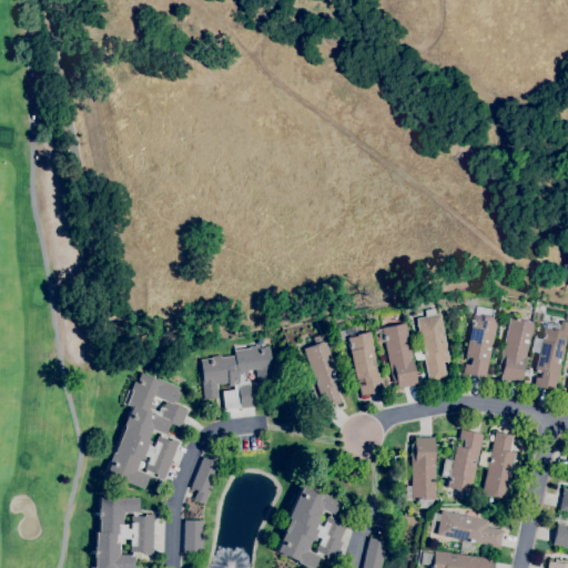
[(428,382),(427,377),(424,359),(419,361),(416,347),(421,346),(415,318),(439,313),(449,361),(443,362),(446,378),(428,382)]
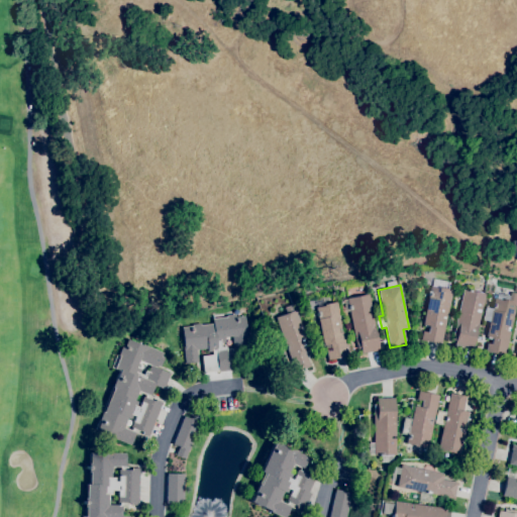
[(358,354),(354,338),(346,298),(350,297),(348,289),(364,286),(366,295),(369,294),(373,310),(367,311),(367,313),(373,312),(380,349),(358,354)]
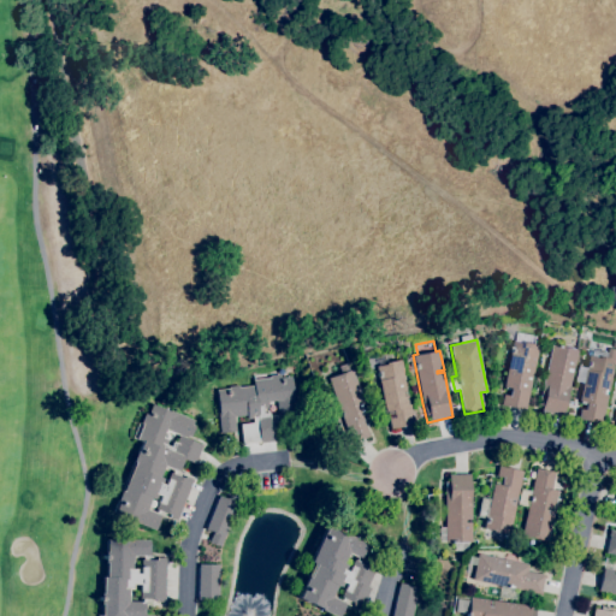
[(521,409),(501,404),(503,394),(510,395),(511,388),(504,386),(513,342),(523,344),(523,342),(539,345),(526,408),(522,407),(521,409)]
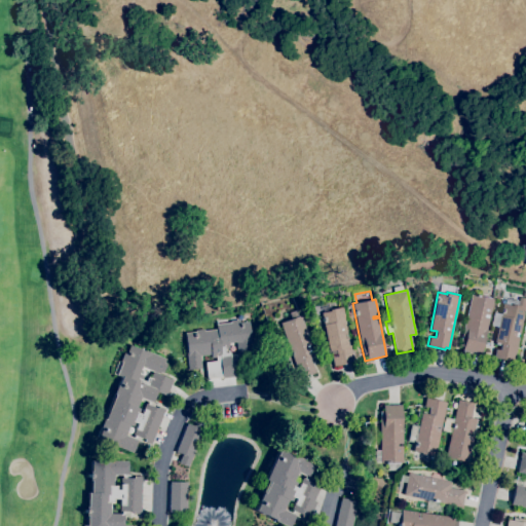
[(478,354),(462,351),(463,346),(459,345),(459,344),(462,344),(462,341),(461,341),(471,294),(476,295),(476,294),(479,295),(479,296),(493,299),(486,333),(481,354),(479,353),(478,354)]
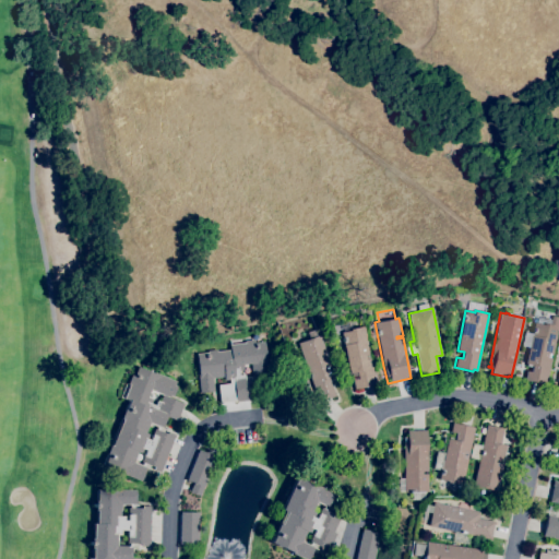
[(546,384),(525,380),(526,370),(532,371),(532,367),(527,366),(527,364),(526,364),(532,332),(533,328),(534,323),(536,323),(537,318),(551,320),(551,317),(558,317),(558,322),(552,354),(548,353),(547,357),(551,358),(546,384)]
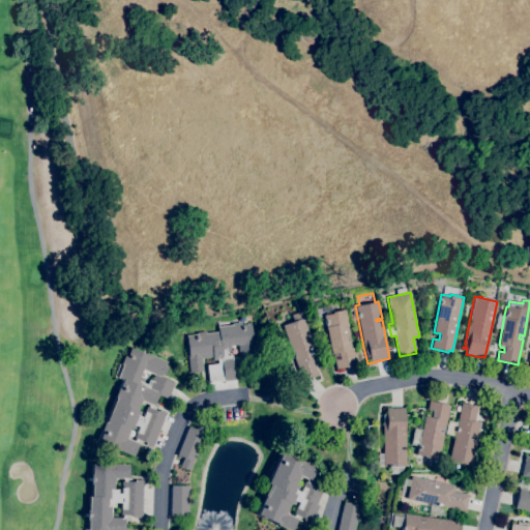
[(336,369),(333,358),(326,360),(324,354),(332,353),(325,325),(326,325),(323,315),(331,313),(345,308),(352,335),(347,336),(348,341),(352,340),(358,363),(336,369)]
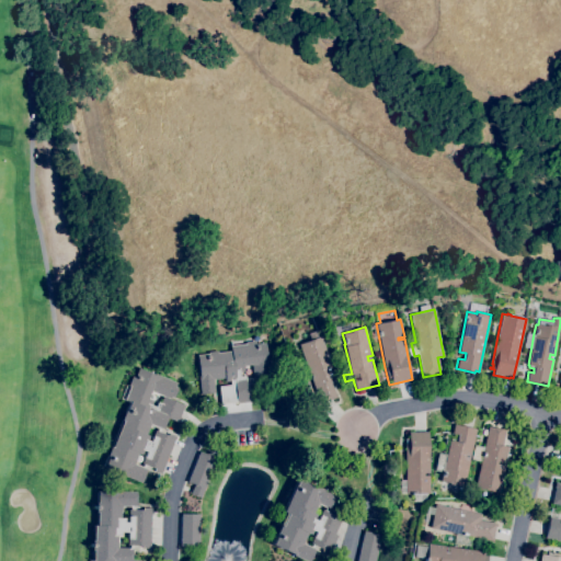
[(319,403),(318,399),(312,384),(308,385),(302,370),(307,369),(298,344),(310,340),(307,333),(316,330),(318,338),(321,336),(332,368),(330,369),(333,380),(330,381),(336,397),(319,403)]
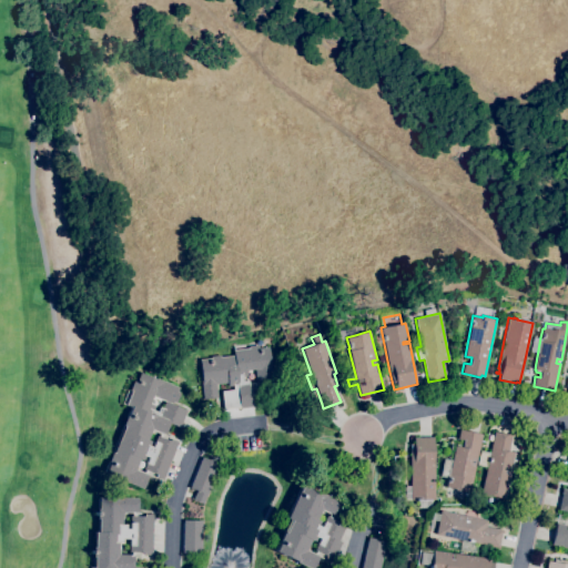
[(223,408),(221,392),(233,389),(233,385),(227,386),(227,383),(215,384),(216,397),(202,399),(200,379),(201,379),(199,359),(210,358),(210,356),(220,355),(220,357),(233,355),(233,350),(249,348),(249,346),(259,345),(259,348),(269,347),(271,365),(272,365),(274,388),(257,391),(255,369),(246,371),(246,375),(242,375),(243,382),(247,381),(249,383),(255,383),(257,406),(239,408),(239,407),(223,408)]
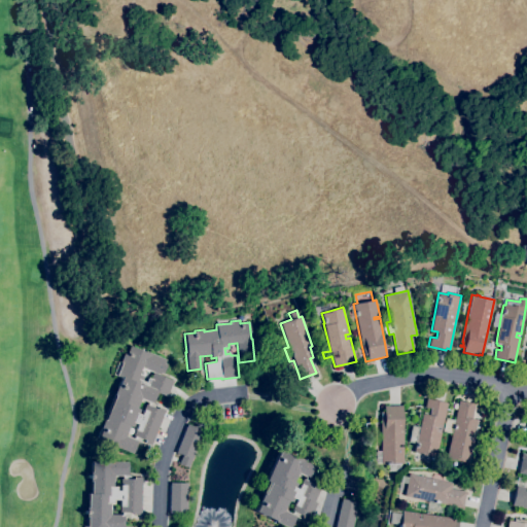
[(131,454),(115,447),(116,446),(97,438),(101,428),(99,428),(103,419),(104,420),(114,395),(113,394),(116,386),(117,387),(121,378),(116,376),(121,362),(119,362),(123,354),(126,355),(130,346),(146,352),(146,351),(166,359),(164,363),(166,364),(162,374),(161,373),(160,375),(173,381),(166,396),(155,392),(151,402),(140,397),(135,408),(139,410),(137,414),(140,415),(142,410),(143,410),(145,403),(157,409),(157,407),(165,410),(150,446),(144,443),(144,441),(133,435),(137,424),(133,422),(132,427),(128,426),(125,435),(136,441),(131,454)]
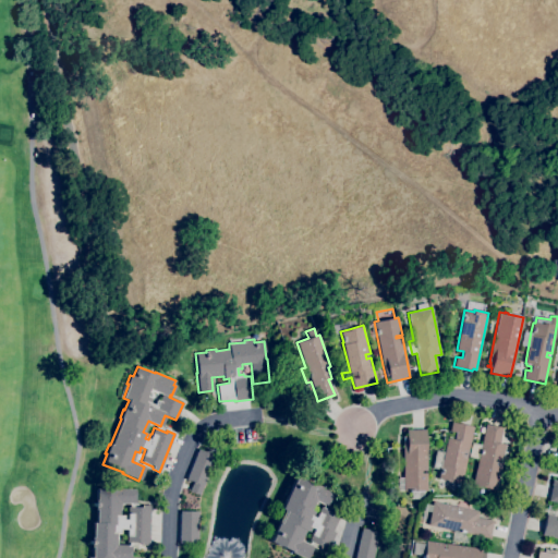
[(459,486),(457,486),(458,484),(446,482),(446,480),(438,478),(439,470),(432,469),(435,450),(444,451),(446,438),(453,439),(455,433),(449,431),(451,422),(473,426),(468,452),(463,451),(462,456),(468,457),(461,484),(459,484),(459,486)]
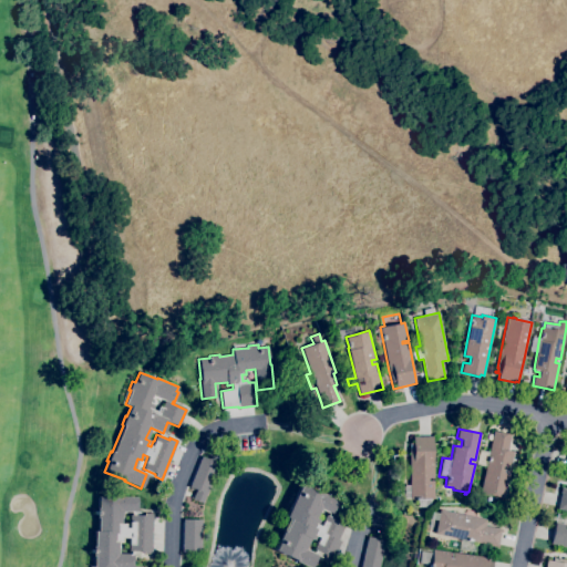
[(504,497),(480,493),(485,466),(476,464),(480,450),(488,452),(493,431),(511,434),(507,450),(514,452),(504,497)]
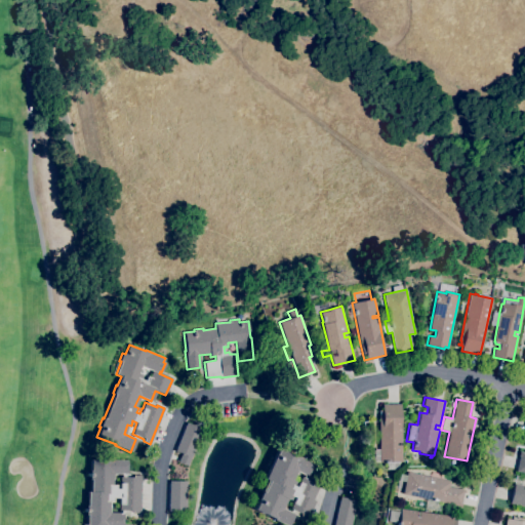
[(388,469),(388,461),(379,461),(378,414),(379,414),(379,411),(378,411),(377,409),(381,409),(381,404),(401,404),(402,442),(396,442),(396,445),(402,445),(402,461),(399,461),(399,469),(388,469)]
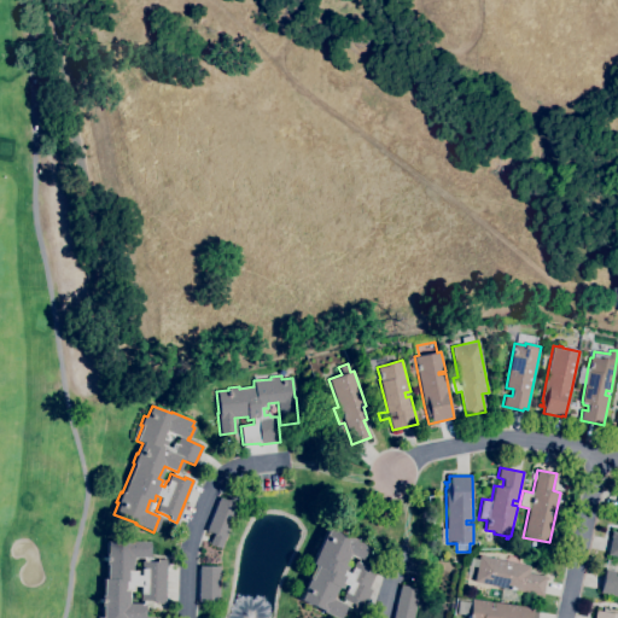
[(220,548),(209,543),(213,534),(205,531),(219,497),(237,505),(220,548)]
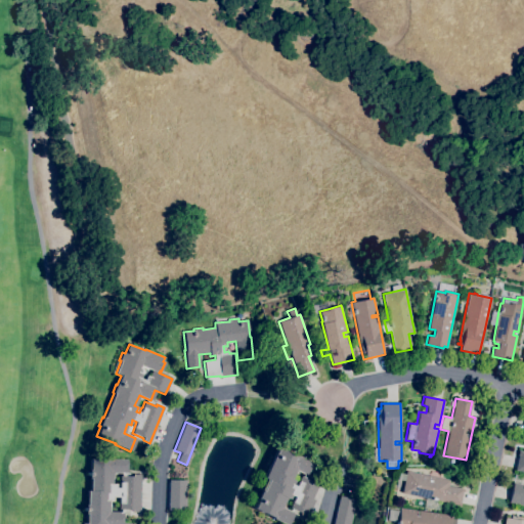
[(287,523),(284,523),(272,519),(272,518),(254,509),(258,499),(256,498),(265,479),(263,478),(276,447),(296,455),(296,454),(312,462),(306,475),(295,470),(291,479),(294,480),(292,485),(295,486),(300,476),(311,481),(312,479),(319,482),(312,498),(315,500),(307,518),(299,515),(300,513),(289,508),(294,496),(291,495),(289,499),(286,497),(280,508),(293,513),(287,523)]
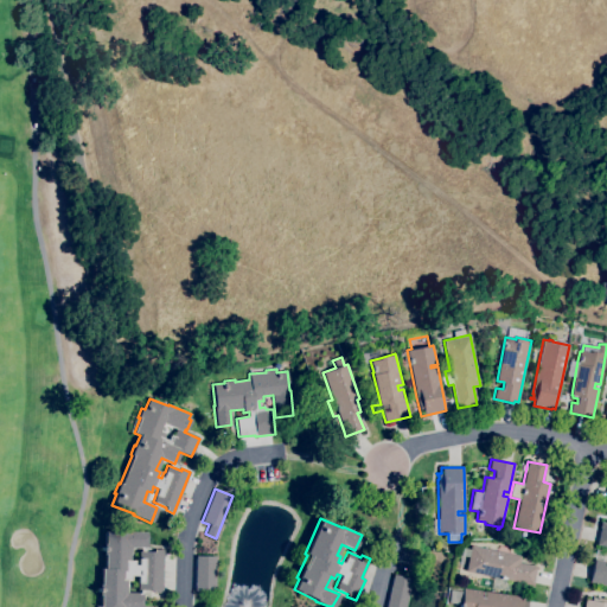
[(606,545),(596,544),(600,528),(599,526),(600,522),(606,523),(606,519),(606,545)]
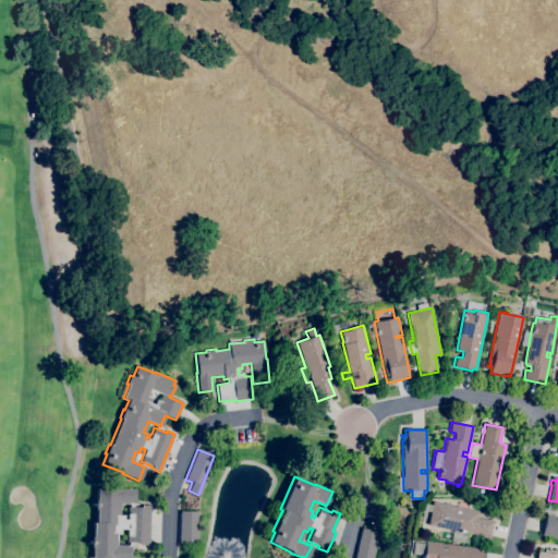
[(88,557),(92,557),(92,547),(91,547),(91,544),(89,544),(89,541),(91,541),(91,537),(93,537),(93,522),(96,522),(96,509),(94,509),(94,506),(94,502),(94,500),(96,500),(96,488),(116,489),(116,488),(134,488),(134,502),(119,502),(119,516),(122,516),(122,520),(126,520),(126,513),(128,513),(128,507),(141,507),(141,505),(149,505),(148,545),(140,545),(141,543),(126,543),(126,536),(126,529),(120,529),(119,533),(114,533),(114,545),(130,546),(130,557),(143,557),(88,557)]
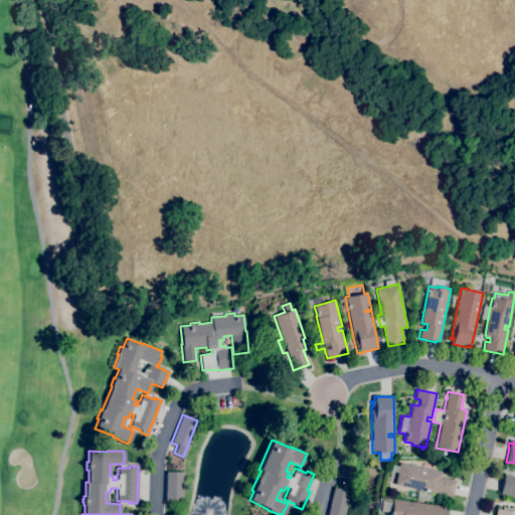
[(452,497),(394,484),(396,472),(390,471),(392,465),(398,466),(399,463),(442,472),(441,477),(455,480),(452,497)]
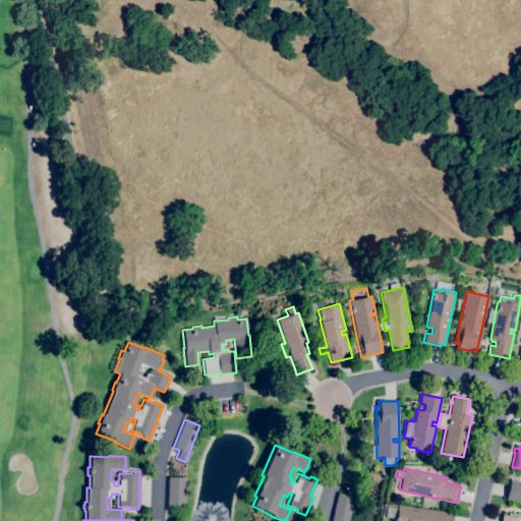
[(183,508),(167,508),(167,505),(168,476),(184,477),(183,508)]
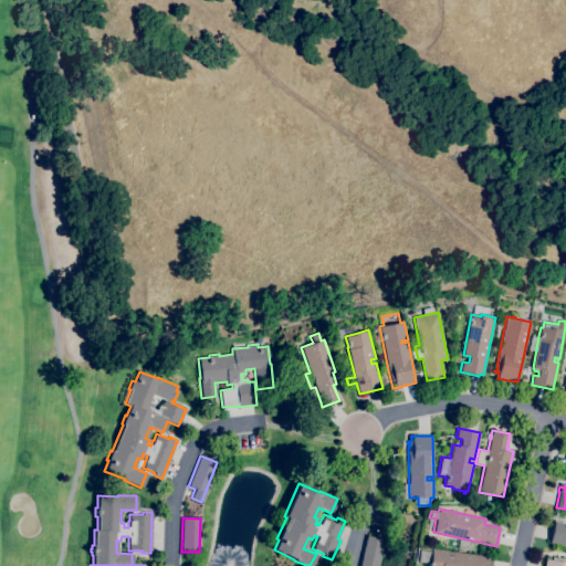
[(565,546),(549,543),(554,521),(565,523),(565,546)]
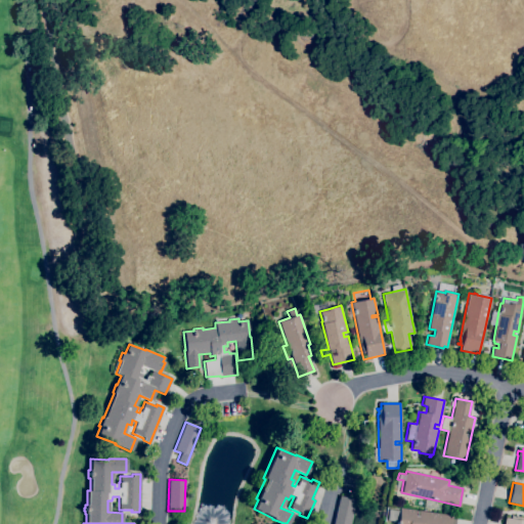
[(350,523),(333,523),(340,495),(356,499),(350,523)]
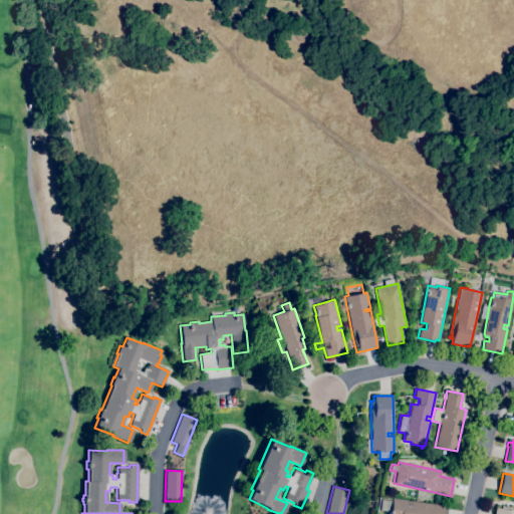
[(388,513),(389,511),(379,510),(381,500),(391,501),(392,498),(408,500),(407,506),(410,506),(411,500),(448,506),(446,513),(388,513)]
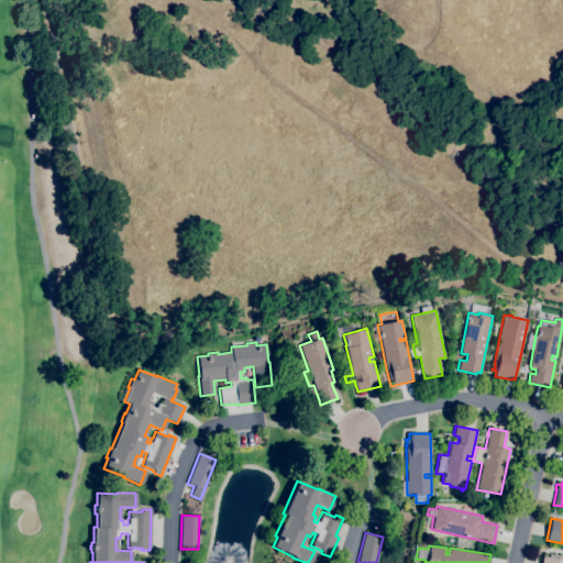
[(562,562),(540,562),(542,555),(548,556),(549,553),(550,553),(550,554),(553,554),(554,554),(562,555),(562,562)]
